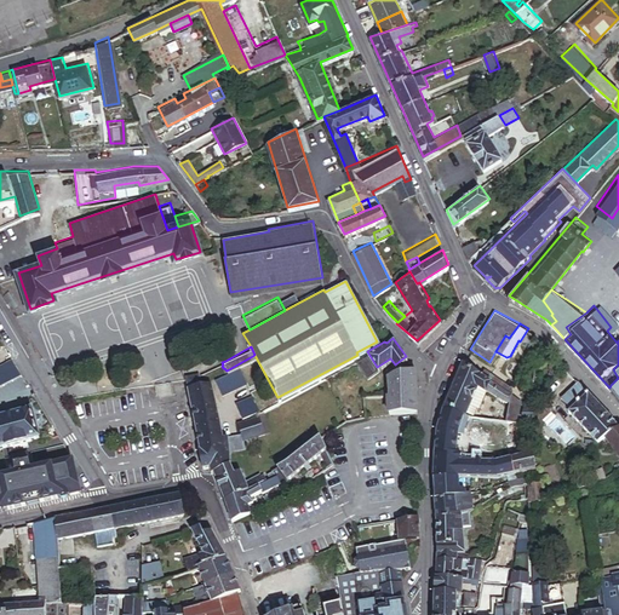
[(0,383),(21,372),(11,354),(0,358),(0,383)]
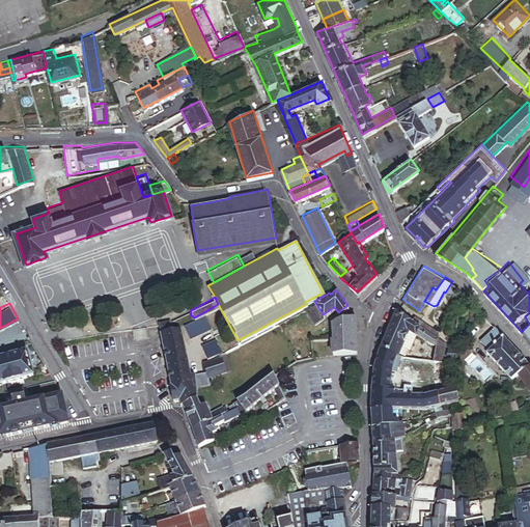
[(396,308),(380,348),(397,353),(398,351),(409,329),(416,333),(429,341),(436,341),(433,358),(442,359),(442,362),(445,361),(445,359),(444,358),(444,355),(446,356),(446,357),(455,356),(457,347),(449,344),(447,353),(443,353),(446,341),(437,336),(438,331),(417,316),(415,322),(412,319),(396,308)]
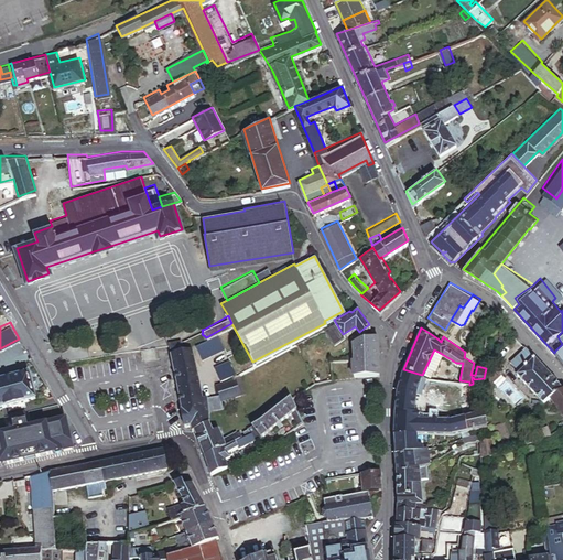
[(378,370),(378,334),(358,336),(350,341),(352,353),(361,352),(363,367),(366,367),(367,372),(374,370),(378,370)]
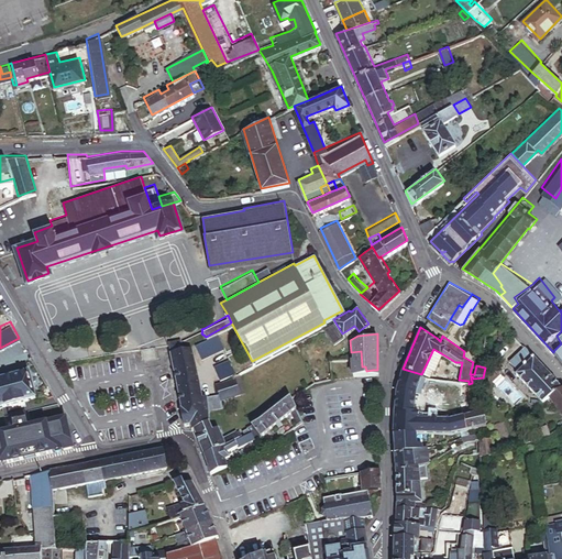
[(171,351),(173,363),(194,359),(193,357),(207,353),(205,343),(183,348),(180,339),(169,340),(169,342),(172,350),(171,351)]
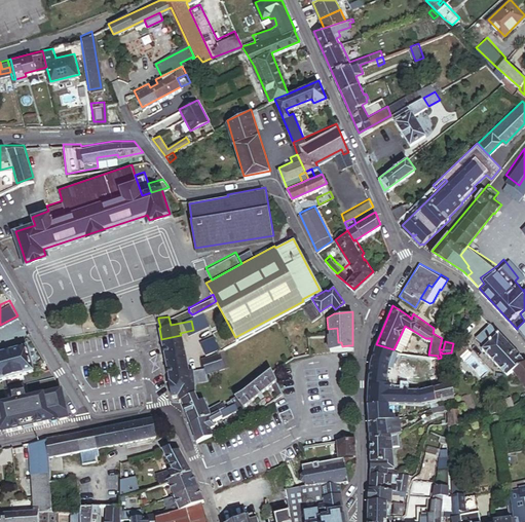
[(517,349),(489,321),(476,334),(484,343),(481,345),(505,372),(513,368),(524,383),(524,360),(524,361),(517,349)]
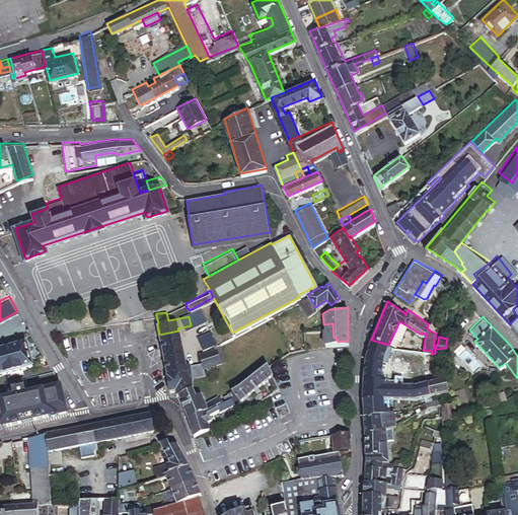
[(407,325),(399,321),(389,343),(396,345),(398,339),(401,340),(407,325)]
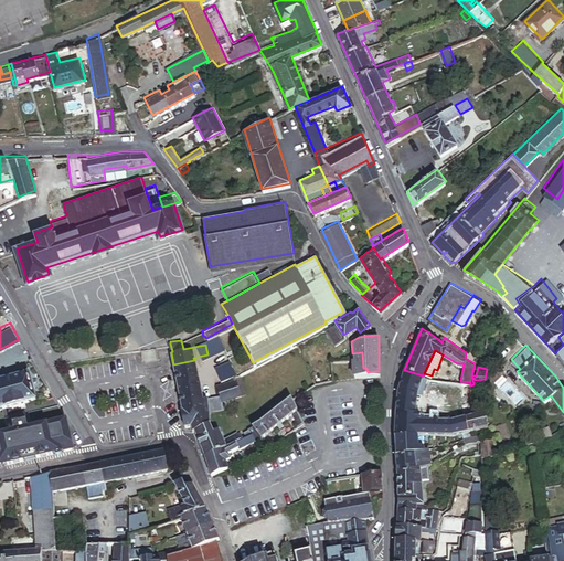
[(362,352),(352,353),(353,374),(361,374),(361,372),(368,372),(366,368),(363,368),(362,352)]
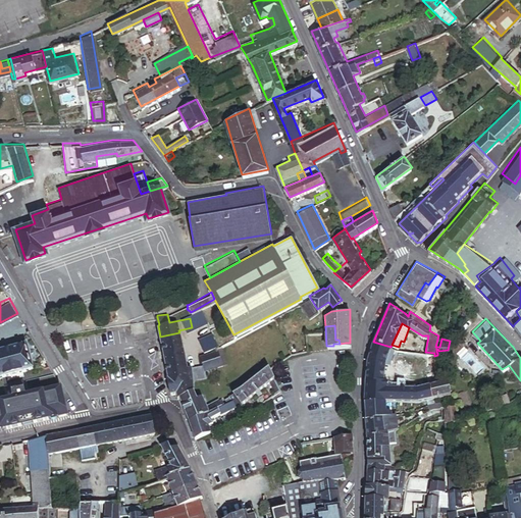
[(186,366),(179,332),(160,337),(167,370),(186,366)]
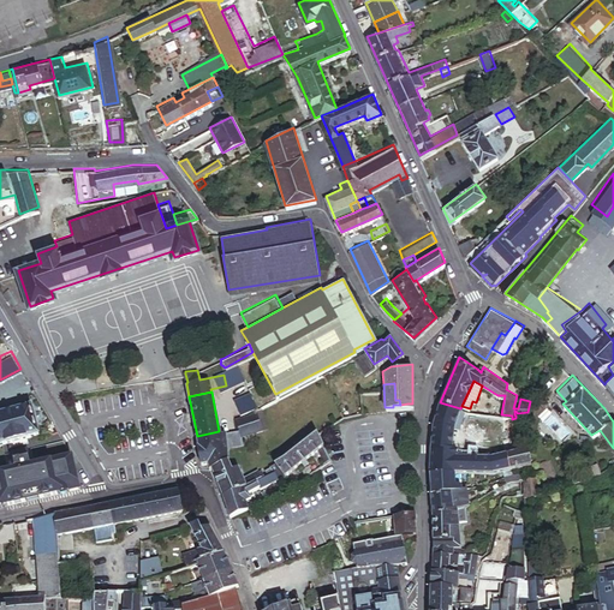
[(234,396),(239,411),(254,406),(250,392),(234,396)]
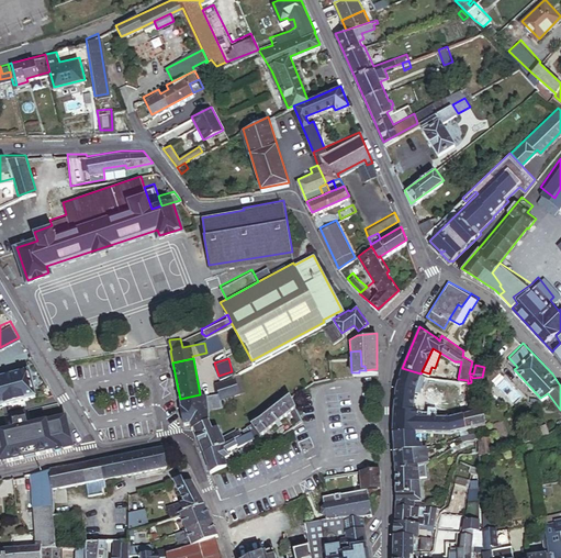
[(419,390),(424,375),(421,374),(402,368),(395,386),(415,389),(419,390)]
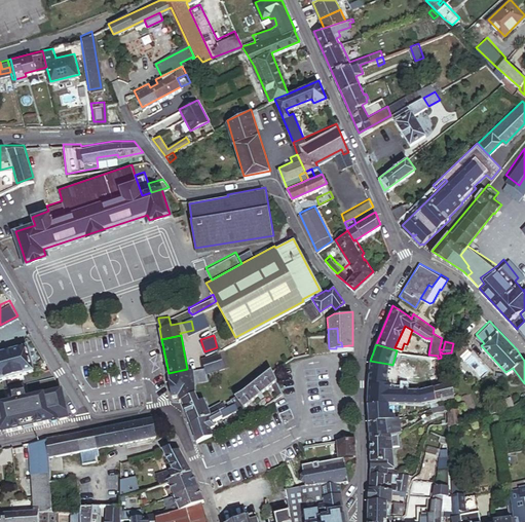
[(0,376),(33,369),(27,345),(0,351),(0,376)]
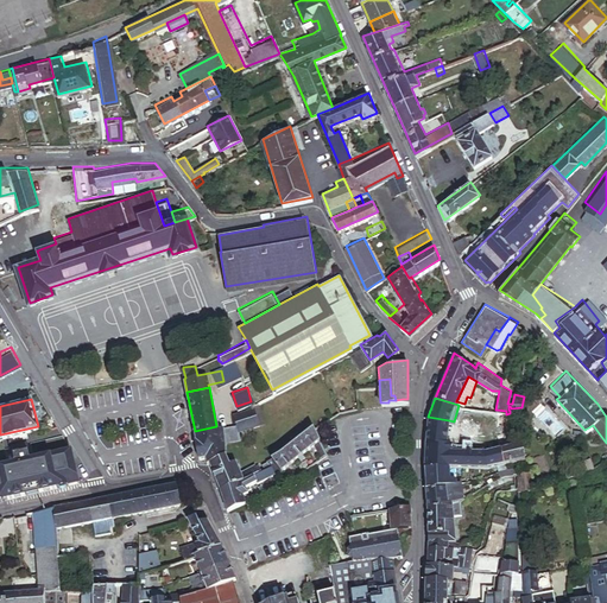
[(232,412),(233,414),(235,423),(236,429),(257,423),(253,410),(259,407),(258,401),(251,402),(252,406),(232,412)]
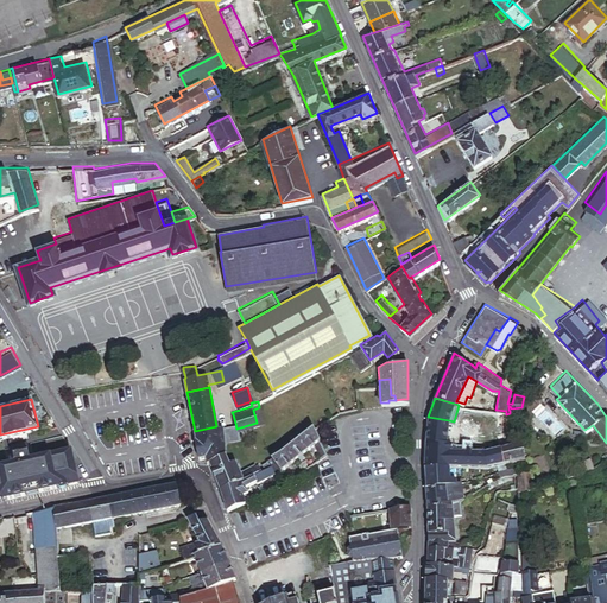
[(259,407),(253,410),(257,423),(264,420),(259,407)]
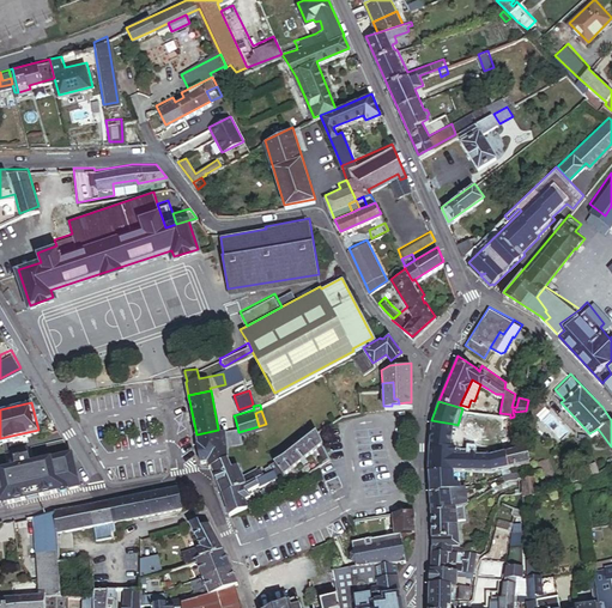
[(513,447),(510,418),(510,414),(500,413),(501,449),(506,449),(513,447)]
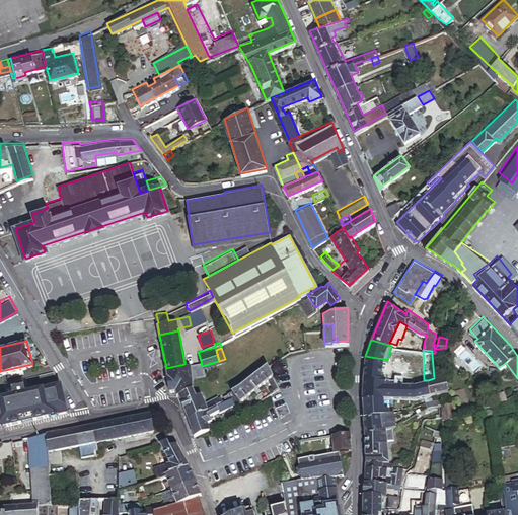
[(190,363),(201,361),(199,354),(189,356),(190,363)]
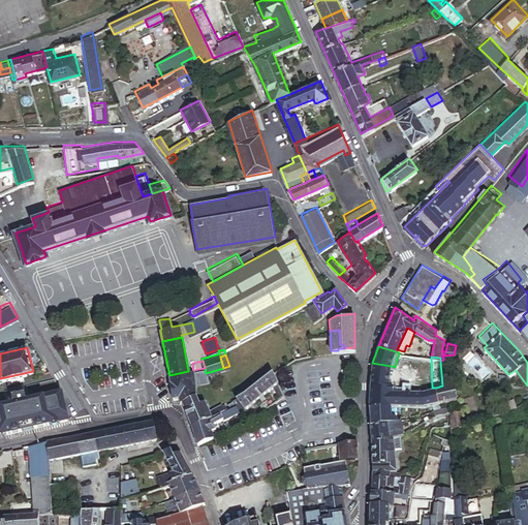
[(393,384),(394,371),(390,371),(391,366),(372,363),(371,384),(393,384)]
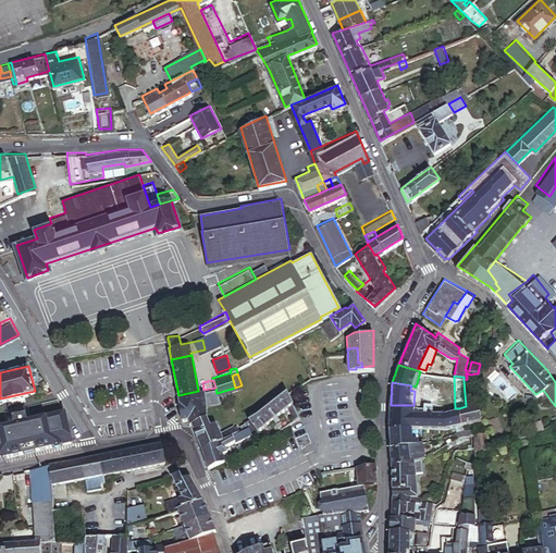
[(204,390),(205,403),(219,401),(217,393),(215,388),(204,390)]
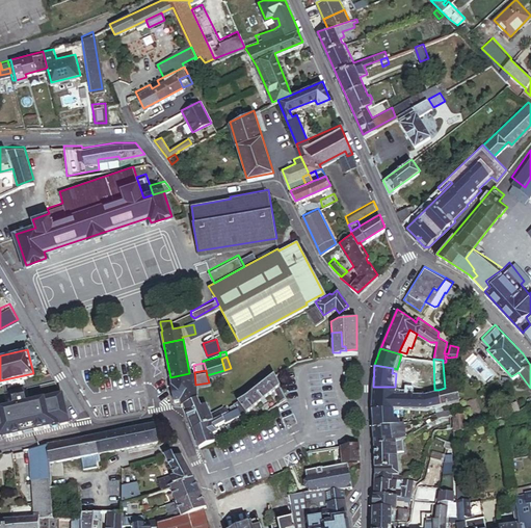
[(195,385),(194,372),(189,373),(170,377),(171,384),(170,384),(174,398),(179,398),(181,403),(182,402),(196,395),(195,385)]
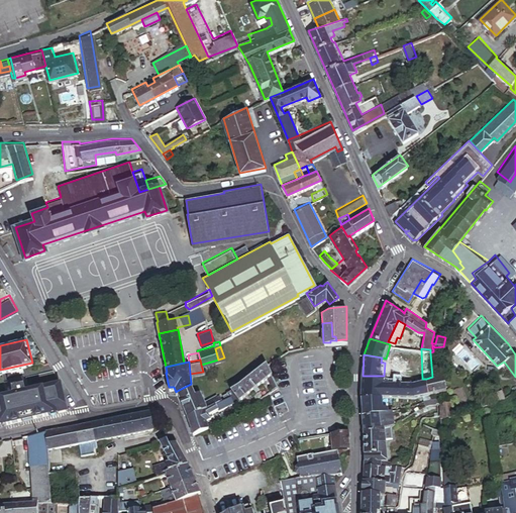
[(221,392),(223,396),(228,394),(228,395),(228,396),(229,395),(230,396),(234,393),(237,398),(266,377),(270,373),(271,373),(266,362),(242,380),(226,390),(221,392)]
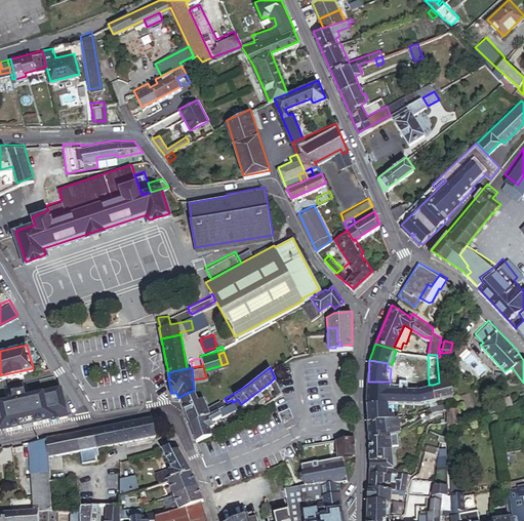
[(270,383),(276,394),(280,391),(274,378),(270,383)]
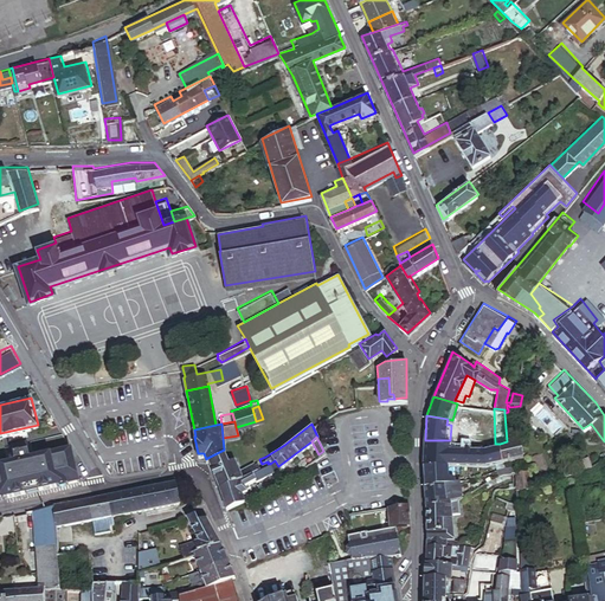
[(450,440),(425,440),(423,463),(424,483),(425,502),(425,542),(443,543),(458,543),(458,537),(445,536),(444,518),(451,518),(450,511),(449,497),(458,495),(459,495),(457,477),(452,478),(452,473),(446,475),(446,463),(487,463),(495,461),(502,459),(500,444),(495,444),(484,447),(450,447),(450,440)]
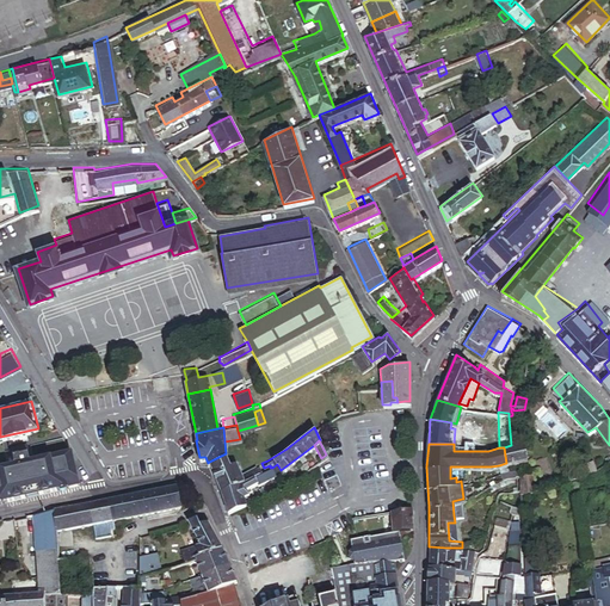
[(506,463),(528,458),(524,444),(511,445),(504,447),(506,463)]
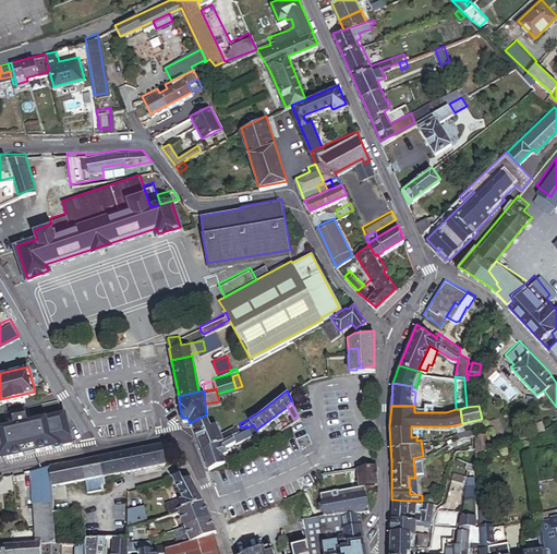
[(206,414),(191,422),(201,447),(208,467),(219,461),(225,459),(221,452),(226,449),(226,448),(229,446),(227,443),(234,440),(234,442),(251,433),(249,428),(247,426),(246,428),(246,426),(231,434),(231,433),(238,429),(235,425),(233,426),(232,424),(219,430),(215,421),(210,423),(206,414)]
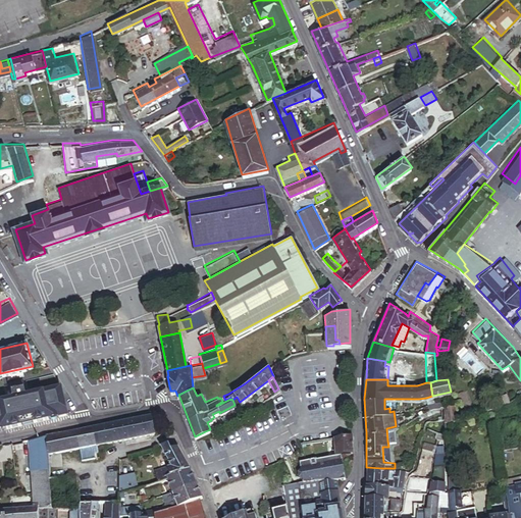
[(30,420),(72,411),(74,410),(76,408),(76,407),(75,404),(69,394),(27,404),(30,420)]
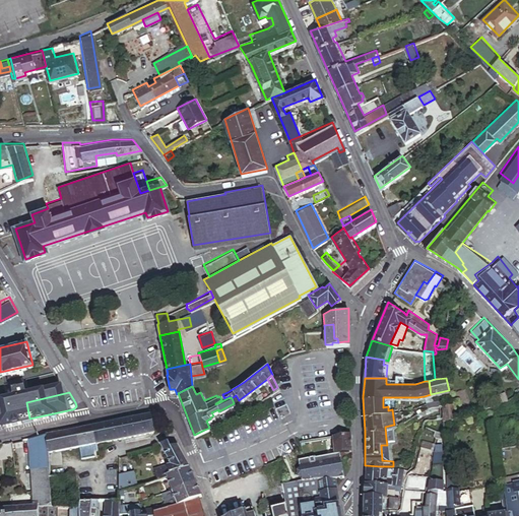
[(485,397),(488,404),(499,399),(496,393),(485,397)]
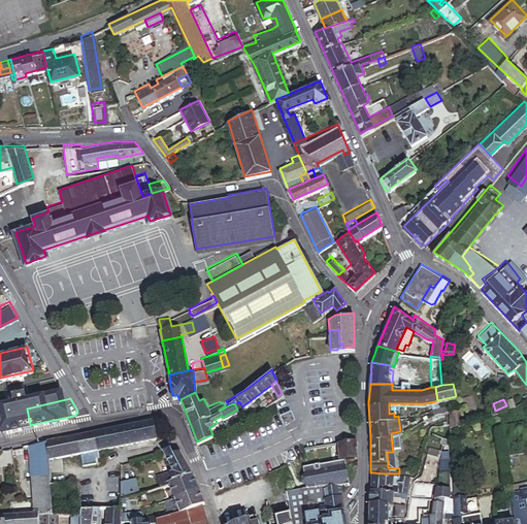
[(437,400),(431,402),(431,408),(432,407),(433,413),(439,411),(447,410),(447,404),(438,406),(437,400)]
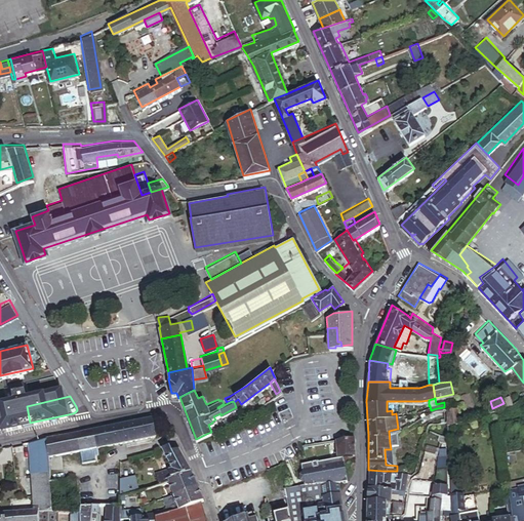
[(446,406),(447,421),(457,419),(455,405),(446,406)]
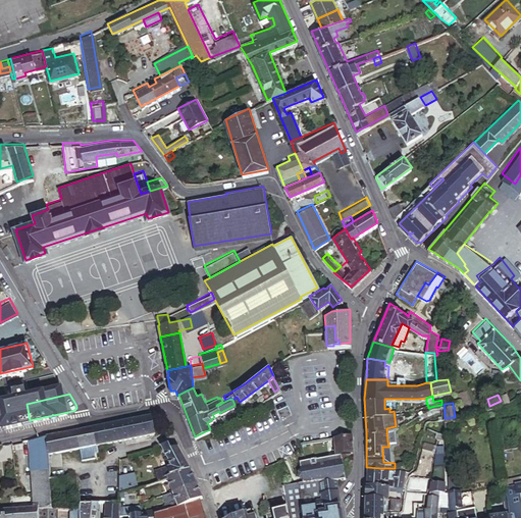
[(0,427),(19,423),(16,407),(0,410),(0,427)]
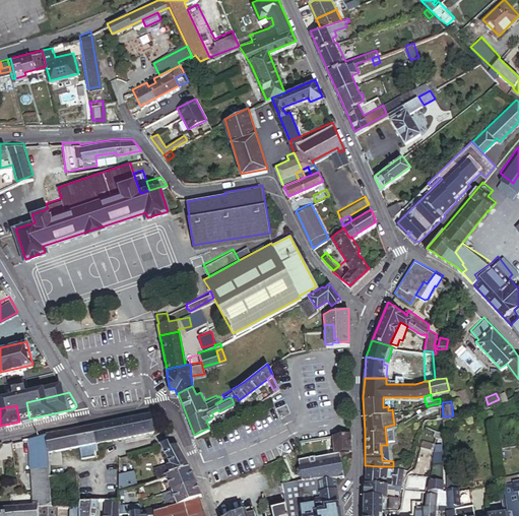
[(34,505),(12,506),(12,515),(55,515),(56,511),(56,505),(51,505),(50,495),(49,473),(47,449),(78,444),(80,455),(92,453),(91,448),(96,447),(95,441),(153,430),(150,411),(27,435),(28,448),(34,505)]
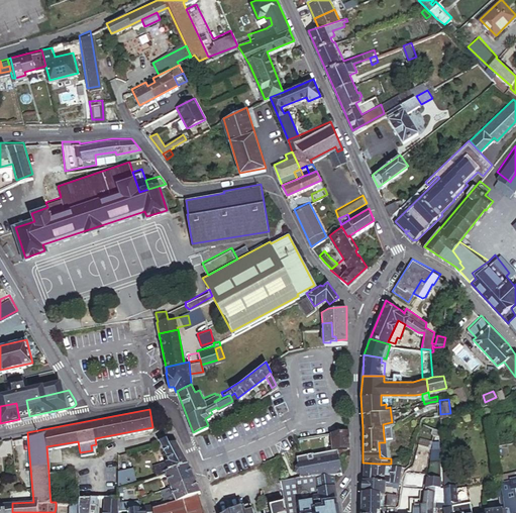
[(506,411),(500,413),(502,420),(508,417),(506,411)]
